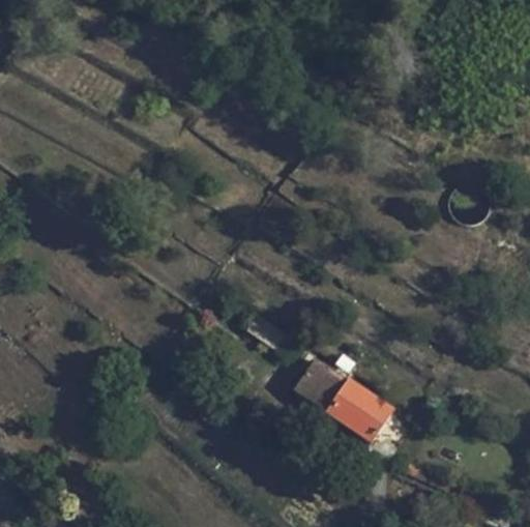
[(316,358),(294,390),(325,411),(371,442),(391,410),(347,380),(316,358)]
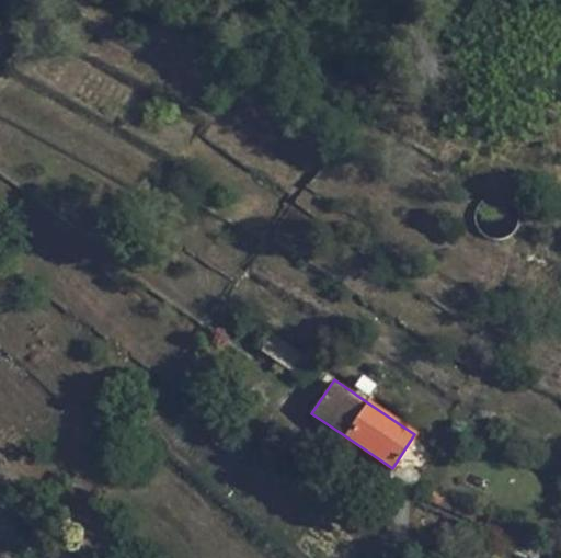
[(454,498),(436,490),(432,498),(450,507),(454,498)]
